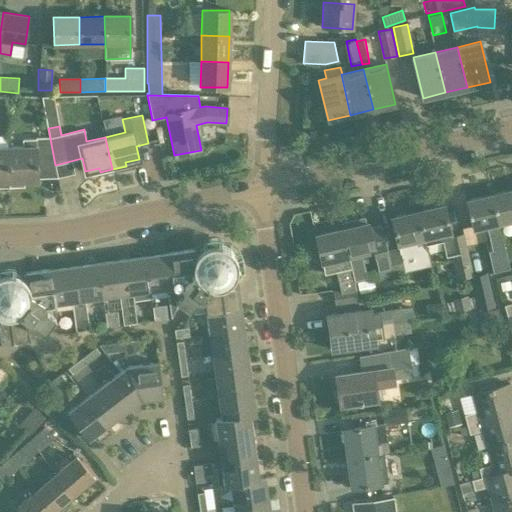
[(23,145),(8,146),(9,181),(38,179),(38,178),(57,177),(55,165),(48,128),(35,128),(36,139),(23,139),(23,145)]
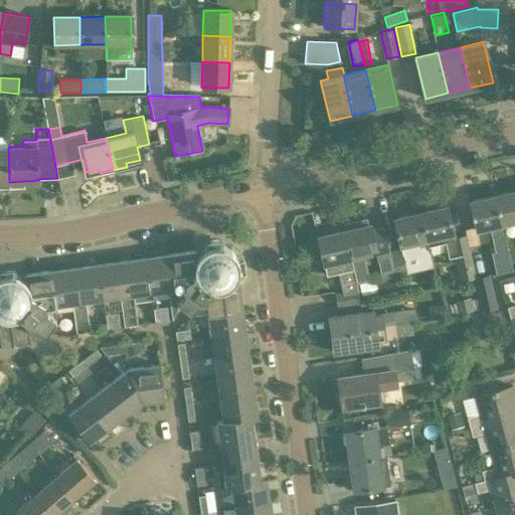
[(0,182),(9,182),(8,147),(0,147),(0,182)]
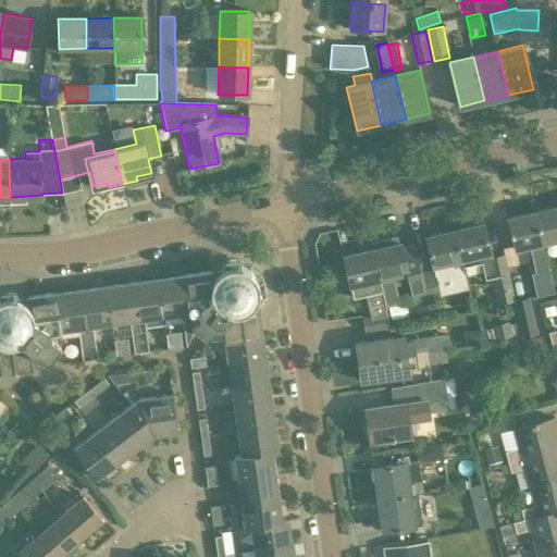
[(556,206),(535,212),(543,243),(556,239),(556,206)]
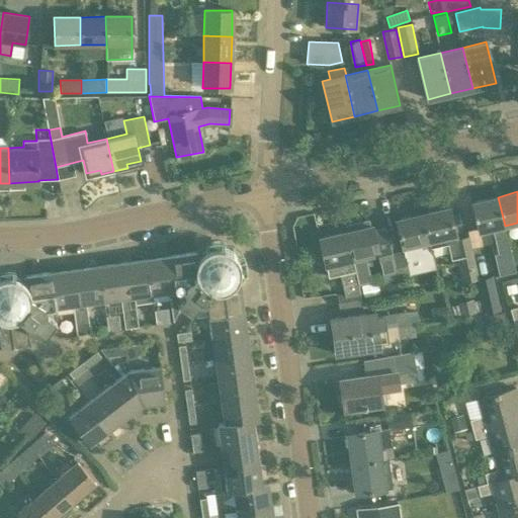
[(498,197),(471,202),(479,232),(495,229),(502,254),(511,252),(505,226),(498,197)]
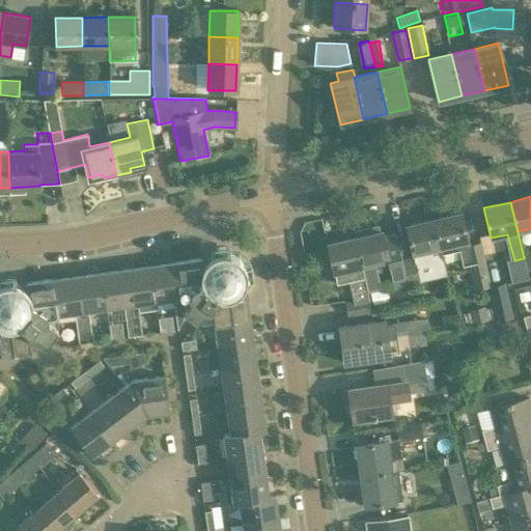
[(459,214),(432,220),(443,261),(444,261),(443,254),(459,250),(463,266),(469,264),(475,289),(491,286),(481,242),(467,245),(467,242),(459,214)]
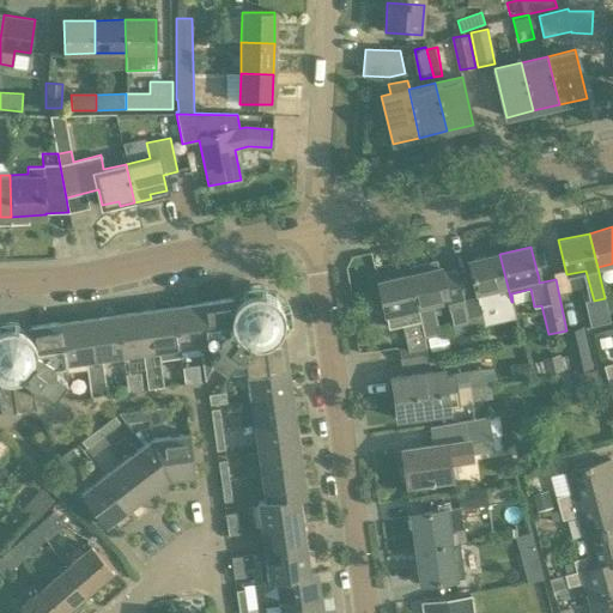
[(349,256),(352,277),(375,273),(371,253),(349,256)]
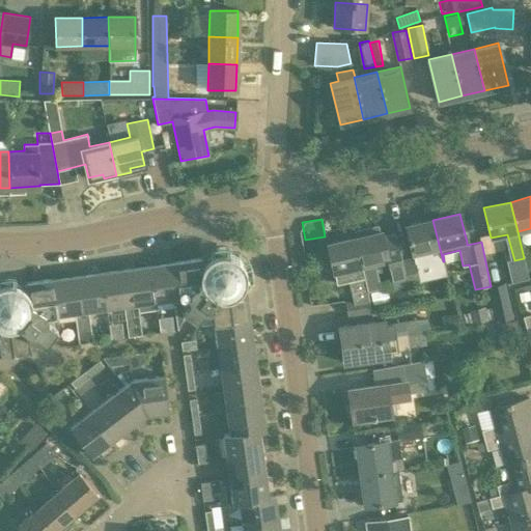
[(414,257),(401,260),(408,286),(420,283),(420,282),(417,267),(443,261),(432,220),(406,226),(413,254),(414,257)]
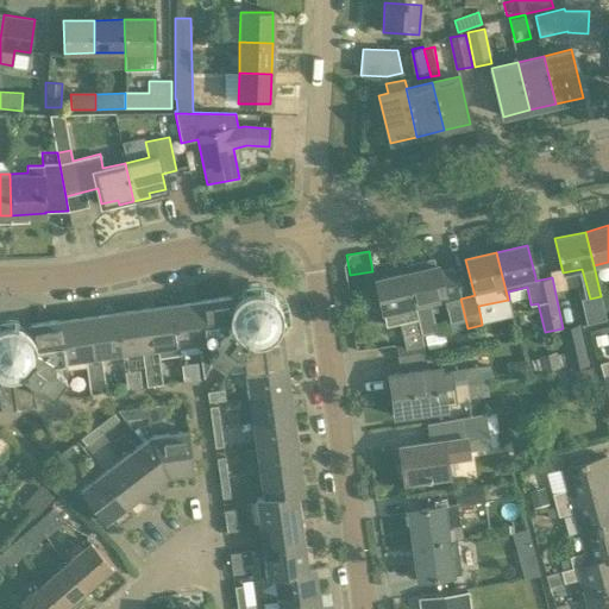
[(433,258),(406,264),(408,274),(406,274),(416,320),(421,333),(437,330),(429,302),(445,299),(446,302),(460,299),(452,267),(438,270),(437,267),(435,267),(433,258)]
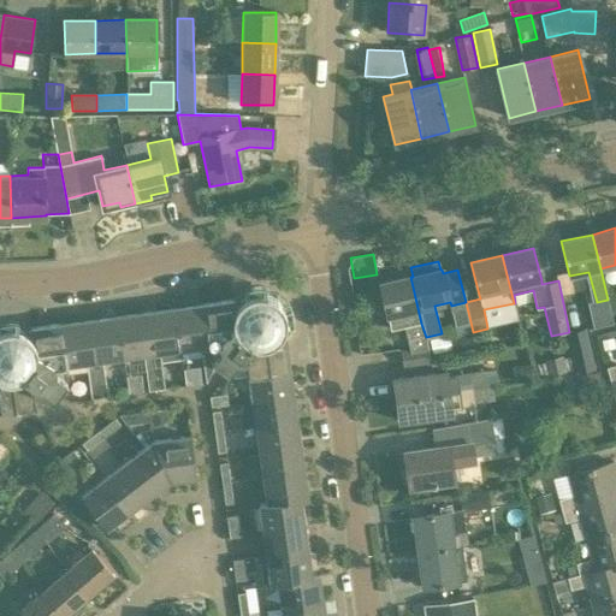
[(421,324),(410,277),(379,284),(390,331),(421,324)]
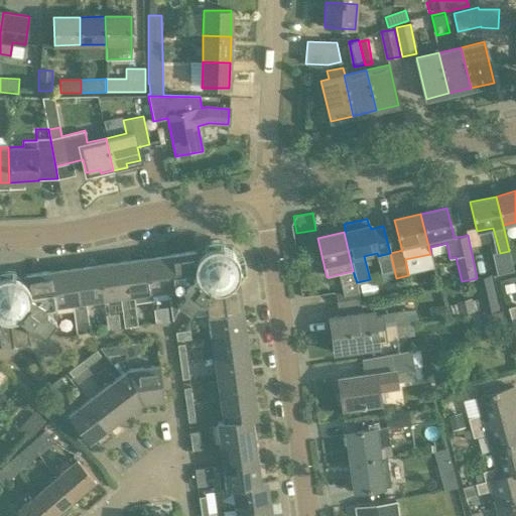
[(239,267),(238,260),(234,254),(228,249),(221,247),(213,247),(206,250),(200,255),(195,251),(185,253),(170,255),(176,301),(177,302),(187,309),(191,312),(197,316),(208,314),(216,313),(243,309),(240,285),(235,282),(239,275),(239,267)]
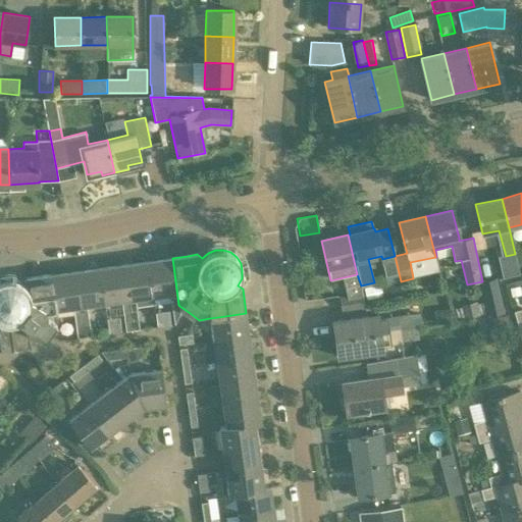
[(382,259),(387,283),(393,282),(401,281),(395,256),(382,259)]
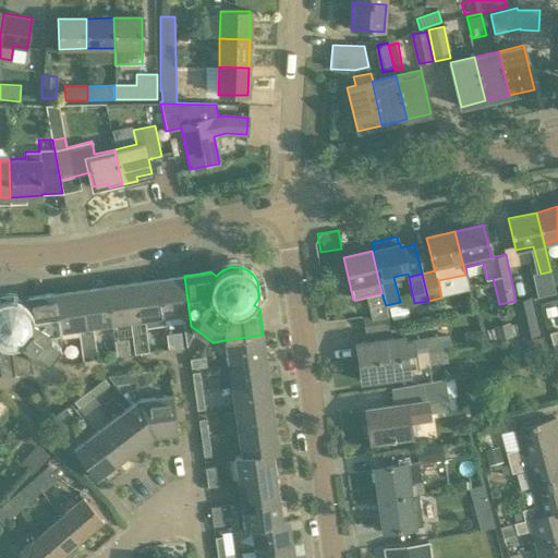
[(184,276),(158,279),(164,317),(182,314),(185,336),(186,347),(193,335),(192,327),(191,326),(184,276)]
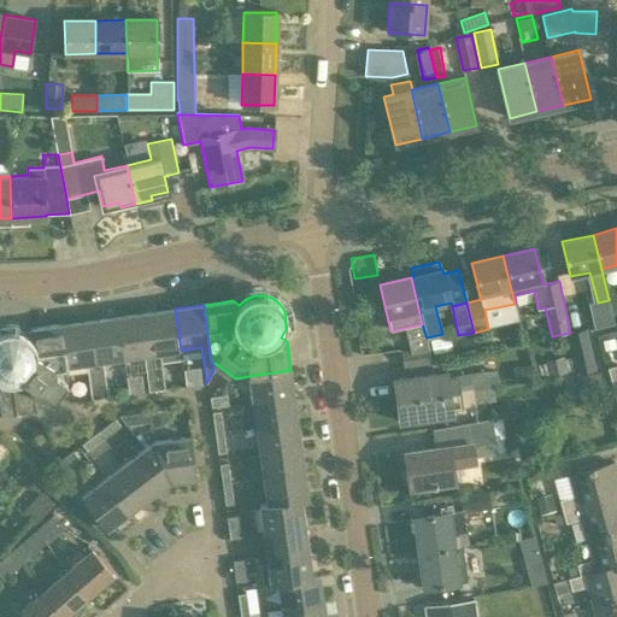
[(181,351),(175,309),(146,312),(157,391),(165,389),(163,377),(160,353),(181,351)]
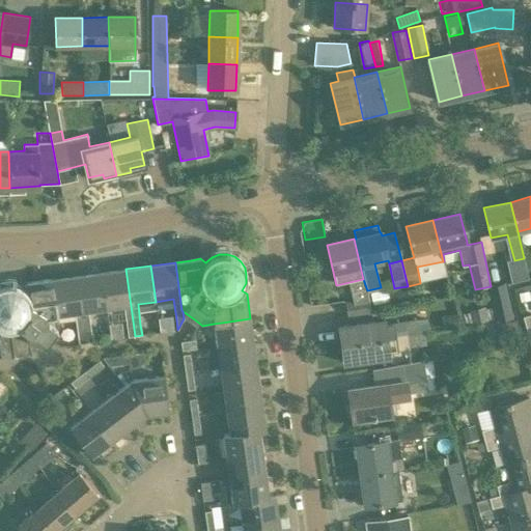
[(135,336),(126,269),(102,273),(106,308),(124,306),(127,327),(128,337),(135,336)]
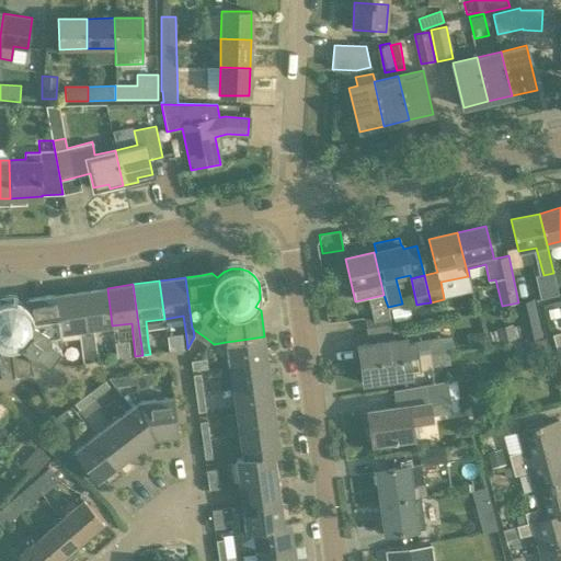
[(112,325),(107,288),(81,292),(91,363),(98,362),(96,351),(93,329),(112,325)]
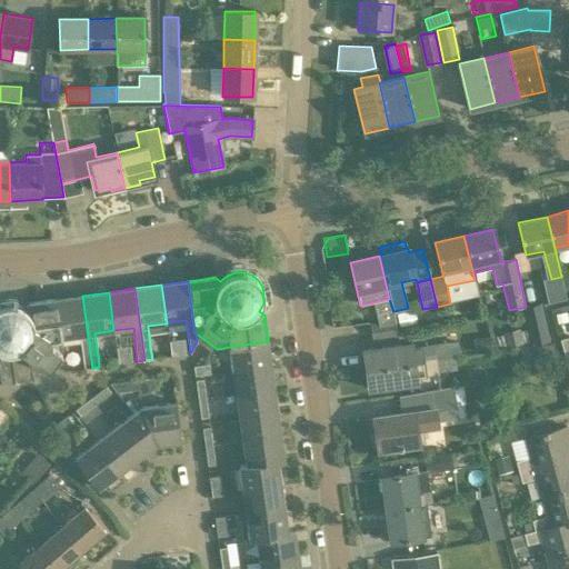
[(92,368),(82,296),(56,299),(61,338),(80,336),(83,357),(85,369),(91,368),(92,368)]
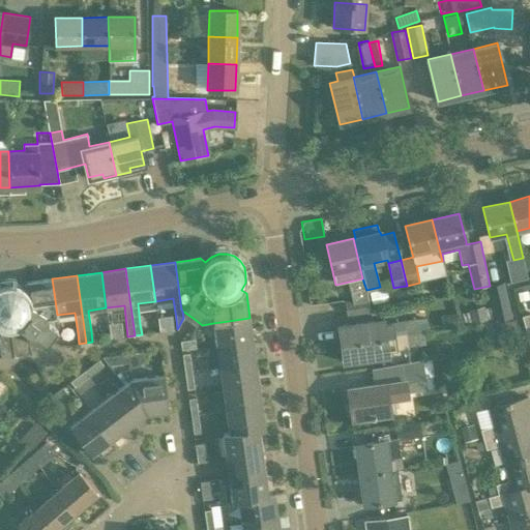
[(57,315),(52,278),(27,282),(23,288),(17,284),(8,283),(1,284),(0,284),(0,353),(42,348),(45,345),(47,342),(48,342),(50,339),(58,327),(57,315)]
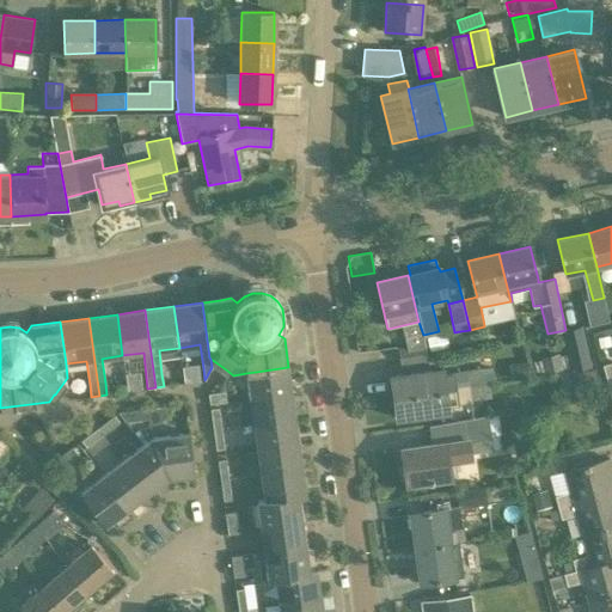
[(573,375),(589,373),(580,331),(562,336),(573,375)]
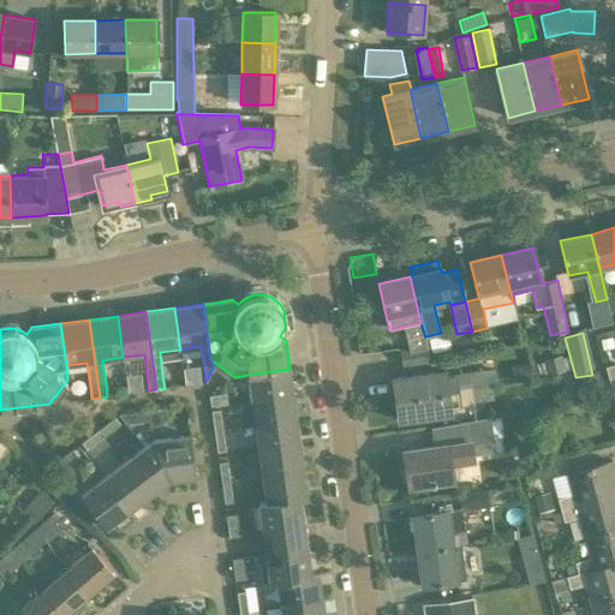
[(428,346),(400,351),(402,366),(430,362),(428,346)]
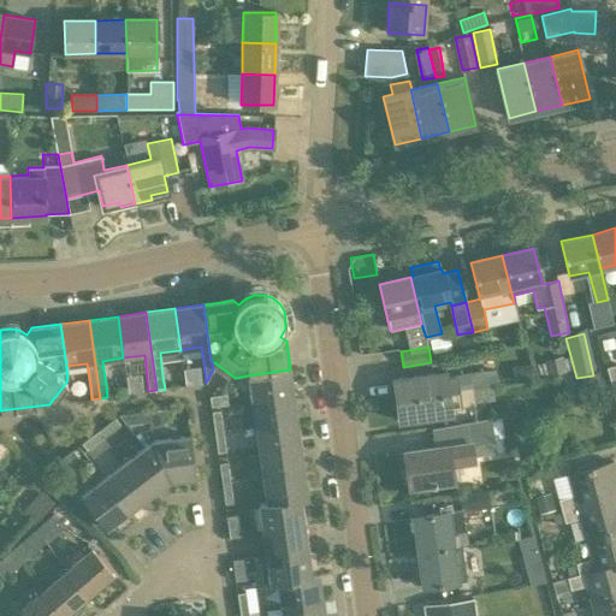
[(258,374),(248,375),(252,402),(294,396),(290,369),(258,374)]
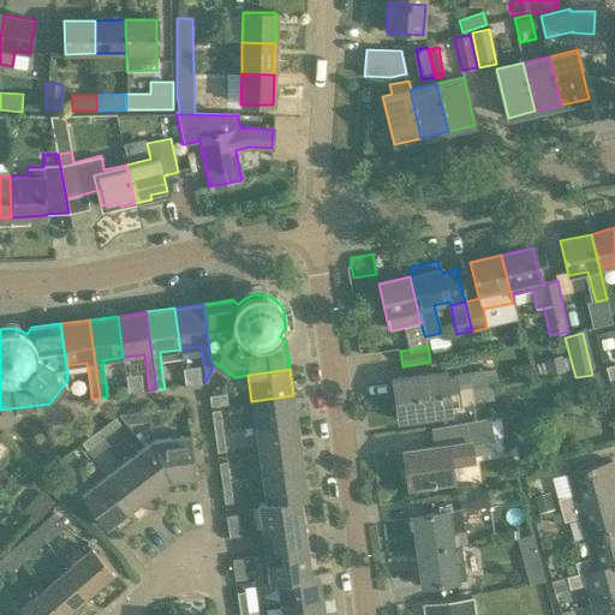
[(483,369),(445,374),(445,371),(392,378),(395,400),(485,388),(483,369)]
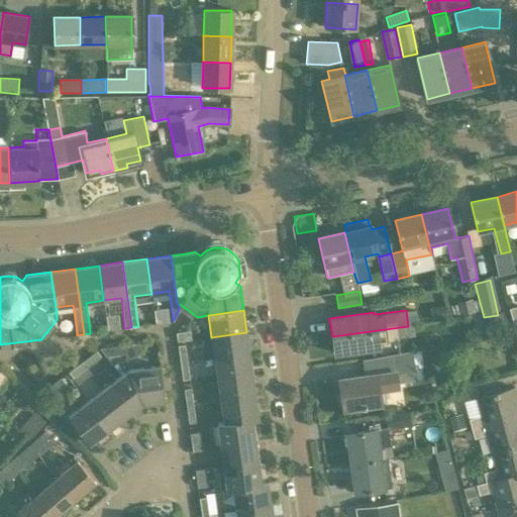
[(409,336),(408,326),(332,336),(334,353),(379,348),(378,343),(388,342),(388,339),(409,336)]
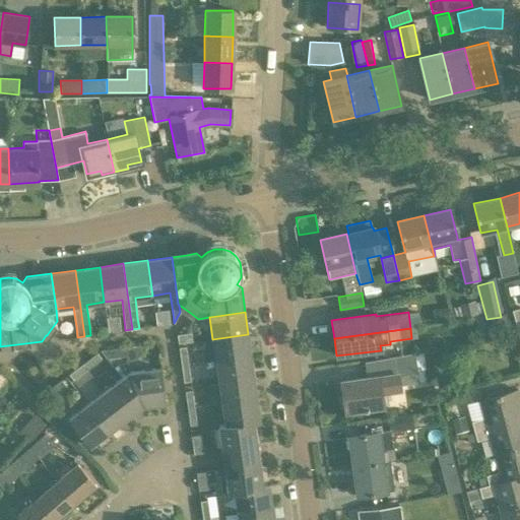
[(191,333),(177,335),(178,343),(192,341),(191,333)]
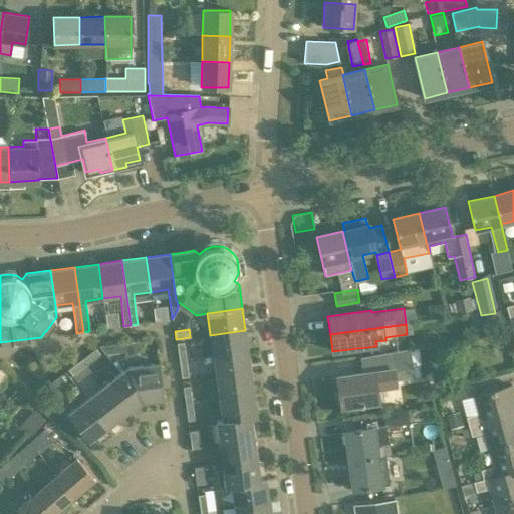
[(248,352),(245,330),(210,335),(213,356),(248,352)]
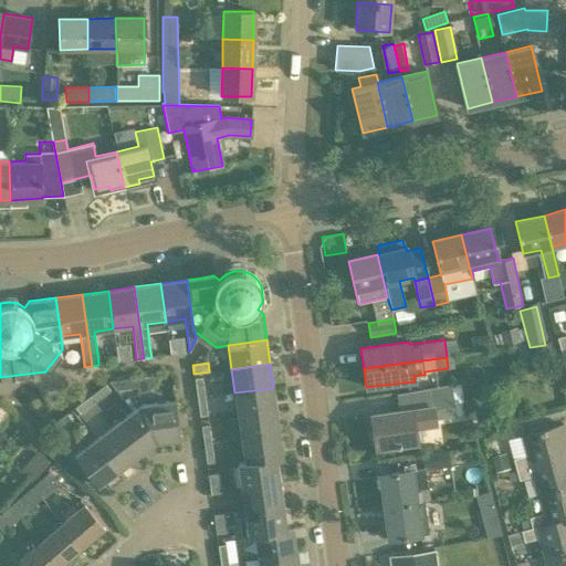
[(153,376),(143,377),(109,381),(116,390),(137,387),(138,392),(146,391),(154,385),(153,376)]
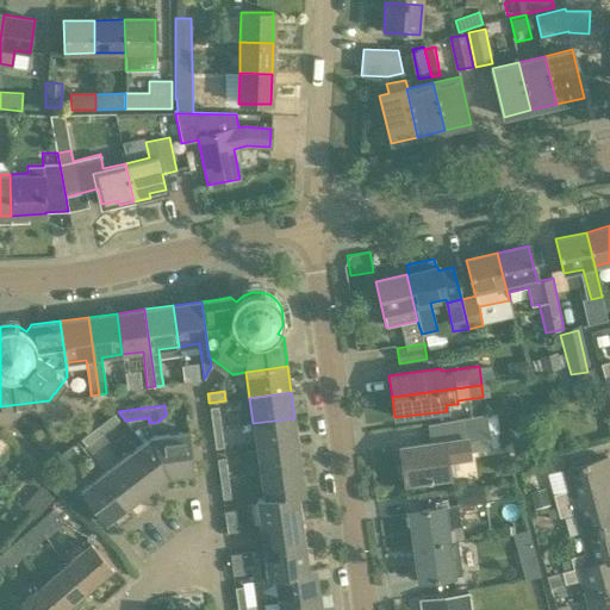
[(212,428),(221,427),(218,406),(210,408),(212,428)]
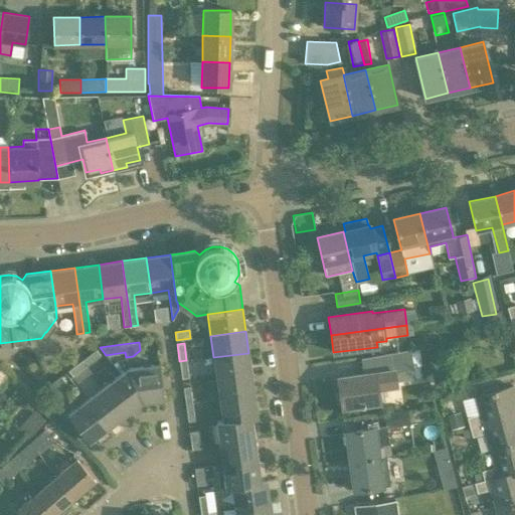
[(361,358),(364,374),(337,378),(342,408),(379,403),(377,390),(397,386),(397,381),(415,378),(410,349),(361,358)]
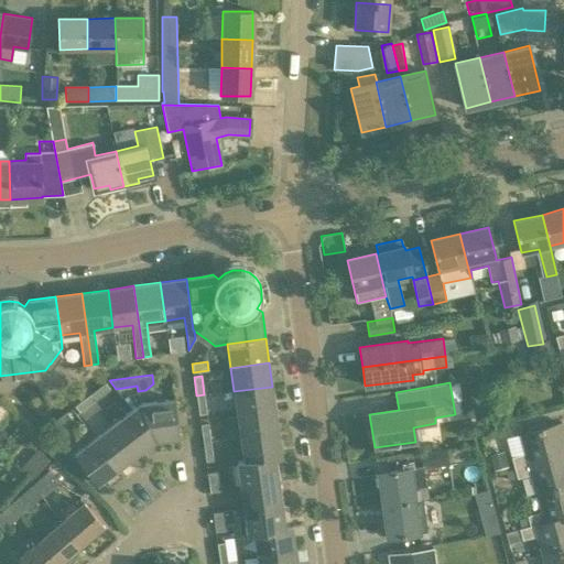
[(105,383),(90,394),(95,400),(110,389),(105,383)]
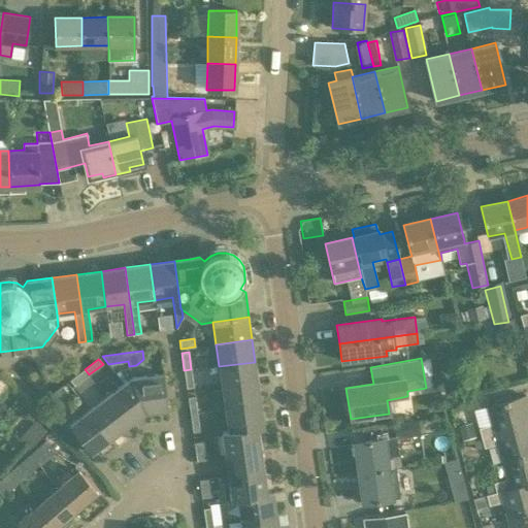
[(258,384),(255,362),(219,366),(222,389),(258,384)]
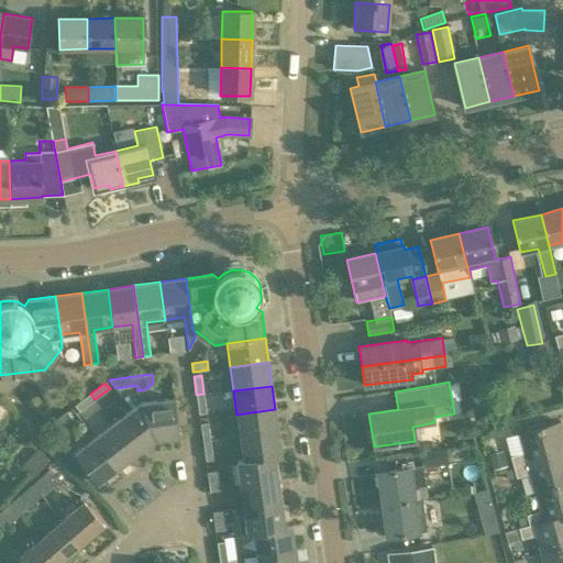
[(95,399),(90,394),(75,405),(79,411),(95,399)]
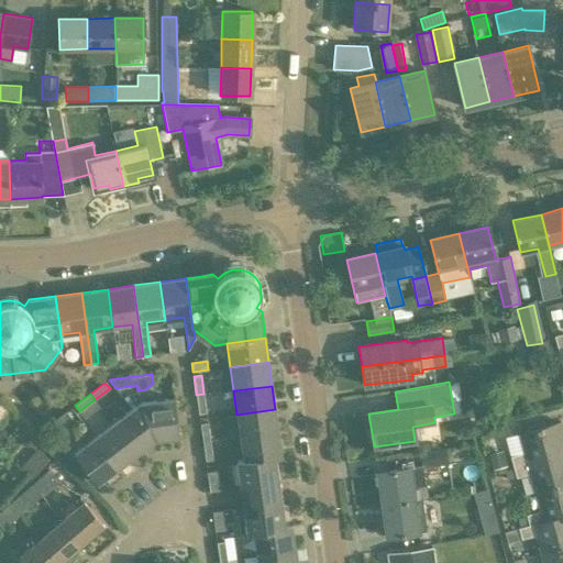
[(207,412),(203,394),(196,395),(199,414),(207,412)]
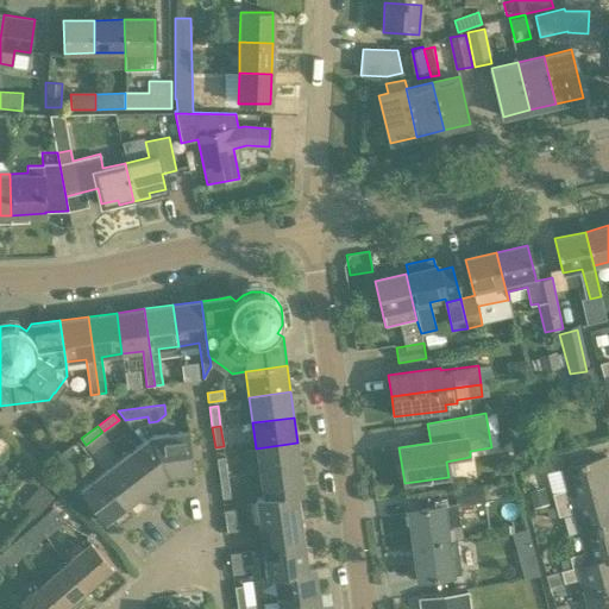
[(143,443),(168,476),(194,472),(188,431),(151,437),(143,443)]
